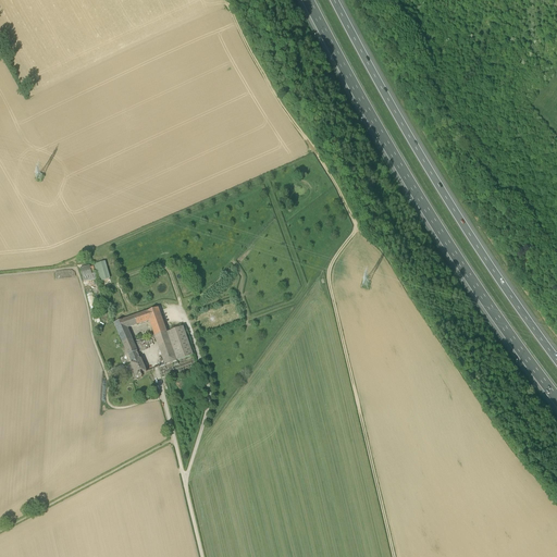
[(96,265),(100,283),(111,281),(108,263),(96,265)]
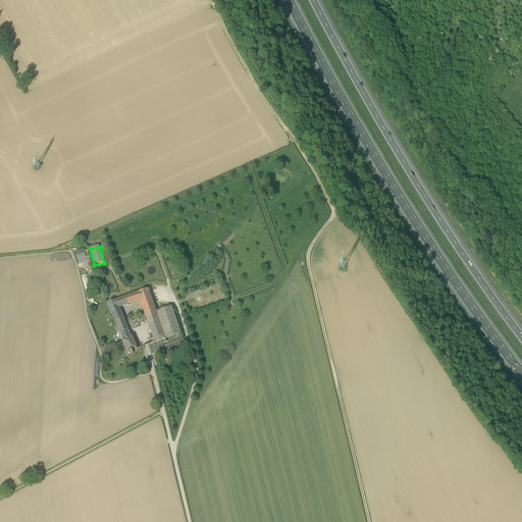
[(90,257),(86,258),(84,249),(75,251),(79,264),(91,261),(90,257)]
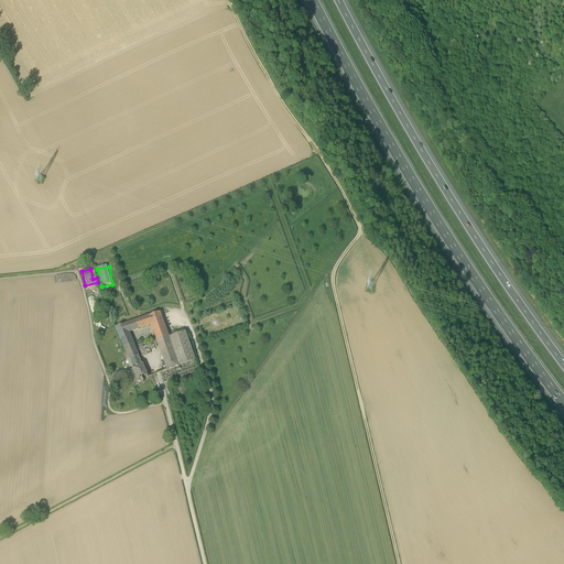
[(130,333),(151,325),(158,342),(169,337),(170,337),(165,326),(161,312),(149,315),(116,327),(127,354),(137,349),(134,346),(132,340),(130,333)]
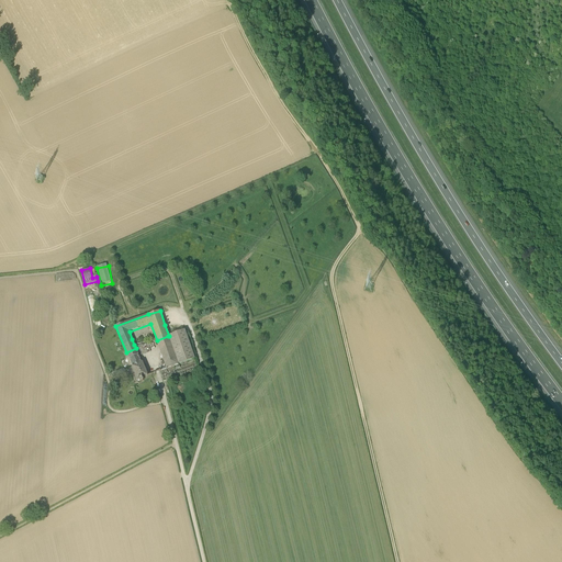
[(169,336),(168,336),(178,364),(194,359),(184,330),(169,336)]
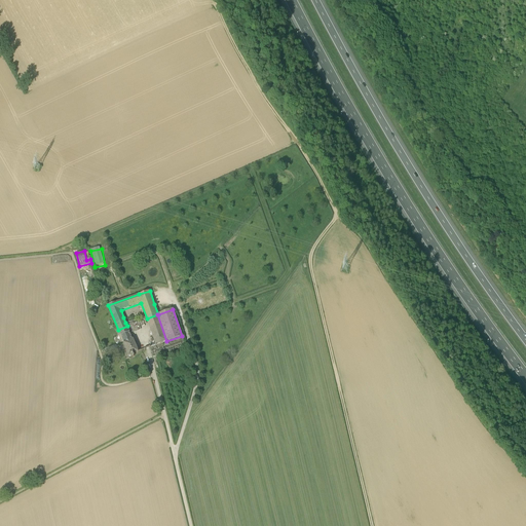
[(166,342),(166,341),(157,314),(147,318),(155,343),(156,345),(166,342)]
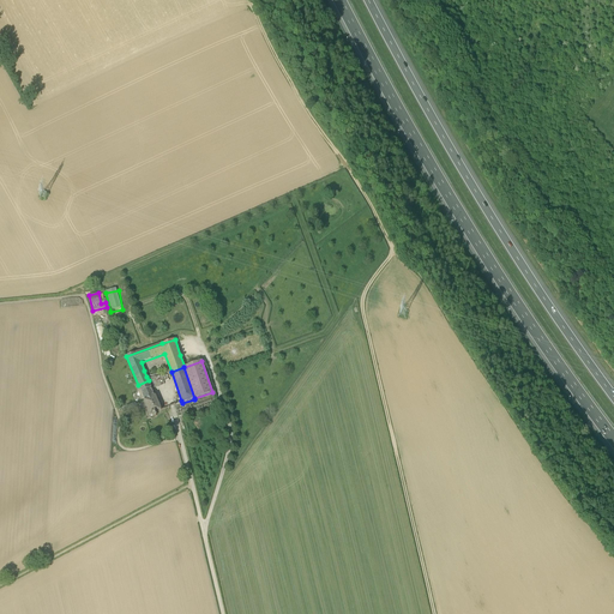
[(149,380),(138,385),(140,392),(151,387),(149,380)]
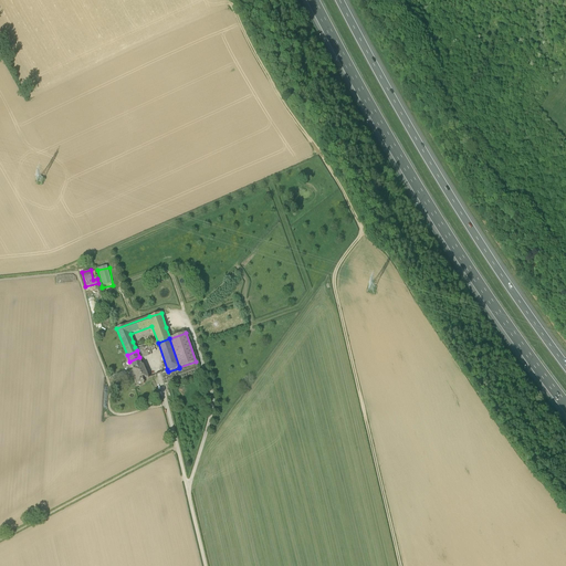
[(143,365),(139,357),(129,362),(133,369),(143,365)]
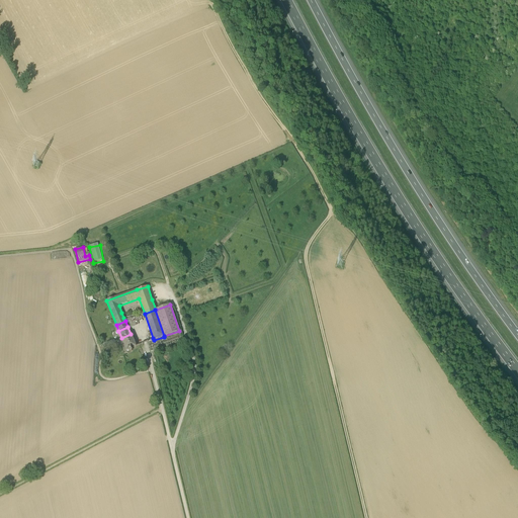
[(133,348),(137,346),(132,334),(131,334),(121,338),(126,351),(128,350),(128,352),(133,350),(132,350),(134,349),(133,348)]
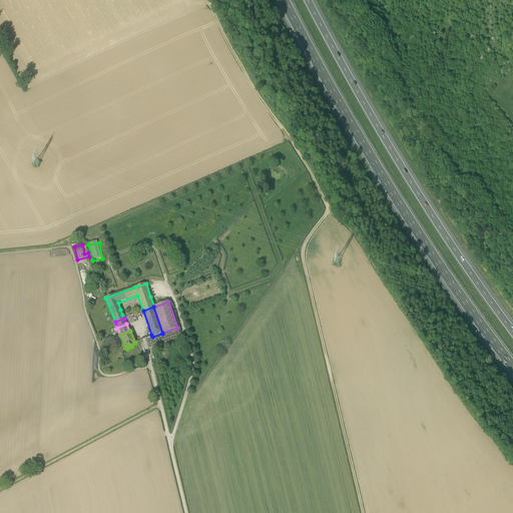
[(101,341),(103,345),(114,341),(113,337),(101,341)]
